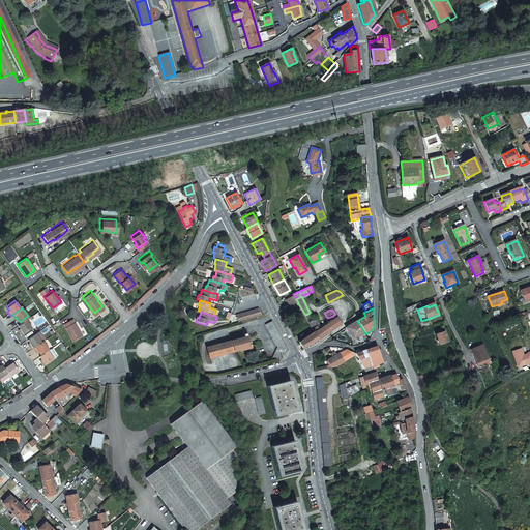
[(313,329),(318,326),(320,325),(314,314),(306,318),(313,329)]
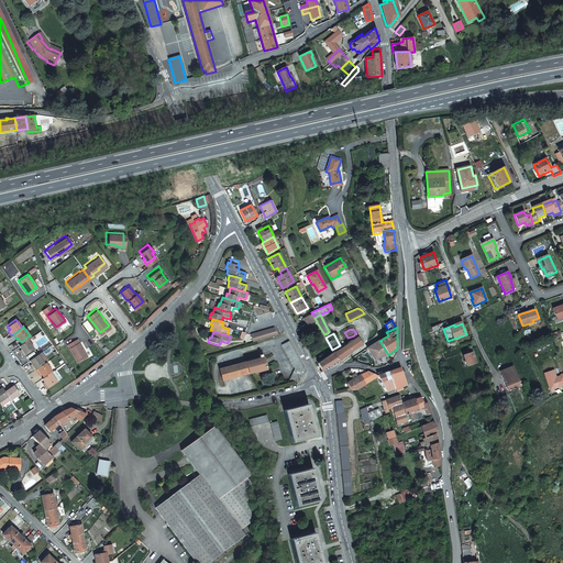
[(33,346),(26,338),(21,342),(18,344),(21,348),(19,349),(22,354),(33,346)]
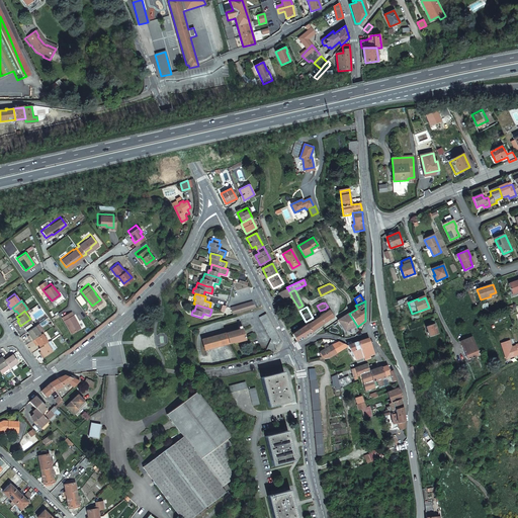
[(80,326),(78,322),(77,323),(76,321),(77,320),(71,311),(62,316),(71,332),(80,326)]
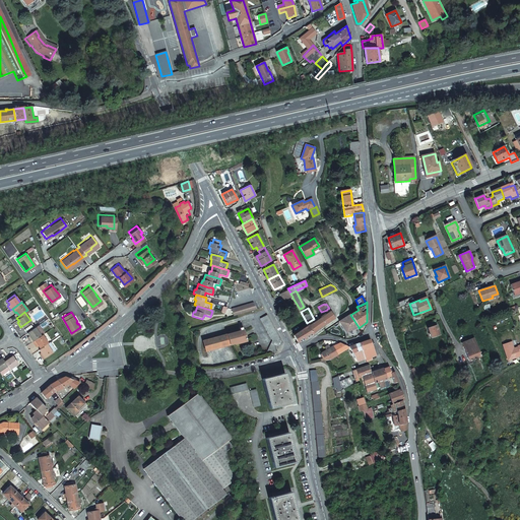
[(309,326),(313,333),(320,330),(328,323),(335,318),(332,314),(316,322),(314,323),(312,320),(307,323),(309,326)]
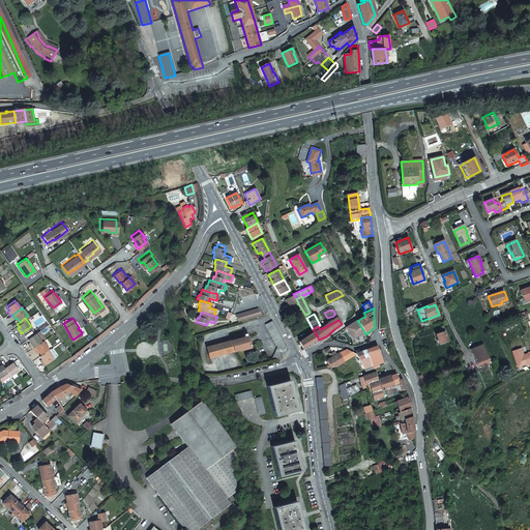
[(352,324),(346,328),(353,339),(365,333),(357,321),(352,324)]
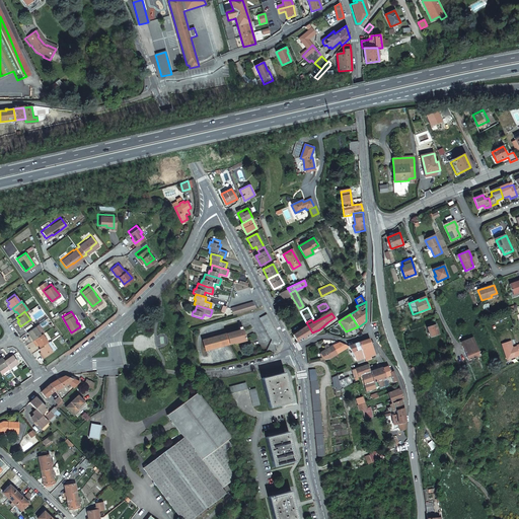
[(41,332),(34,324),(26,330),(28,335),(27,336),(30,340),(32,339),(41,332)]
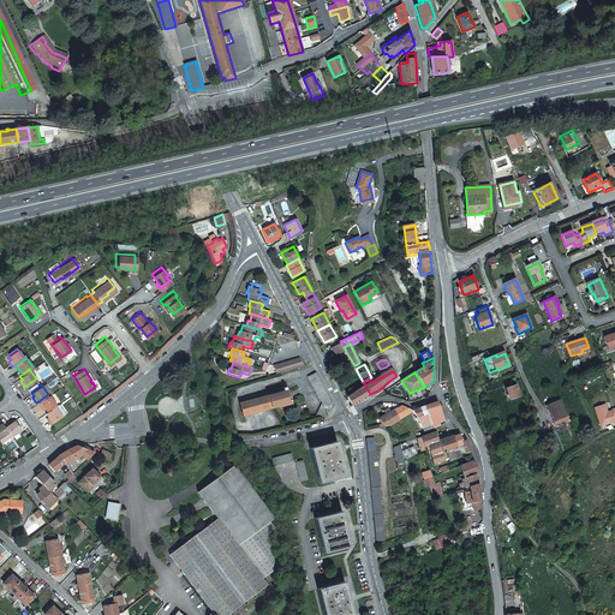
[(520,395),(517,384),(506,388),(509,399),(520,395)]
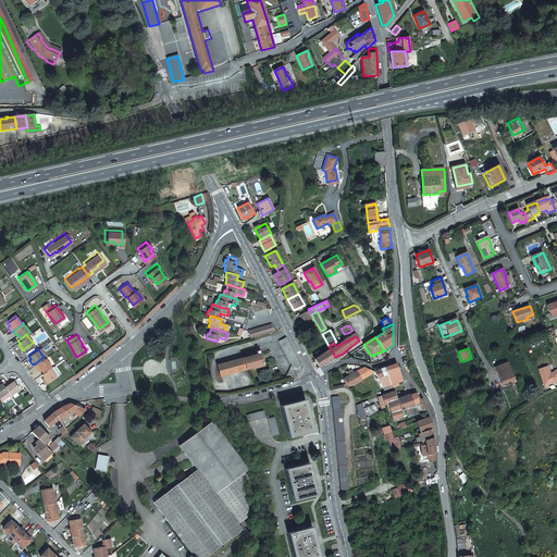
[(319,367),(335,357),(331,349),(323,355),(314,359),(319,367)]
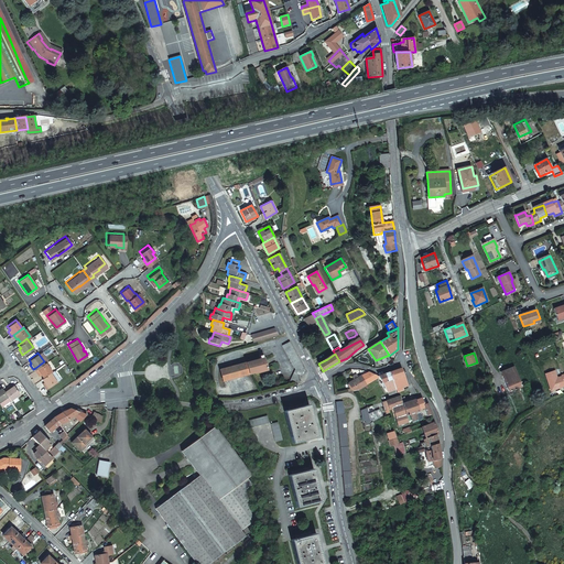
[(263,357),(247,362),(250,373),(267,369),(263,357)]
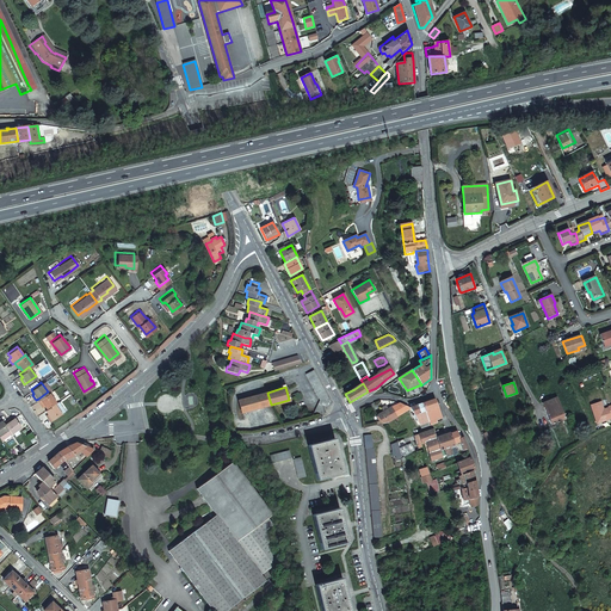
[(47,407),(56,400),(49,390),(48,392),(38,399),(42,405),(43,403),(47,407)]
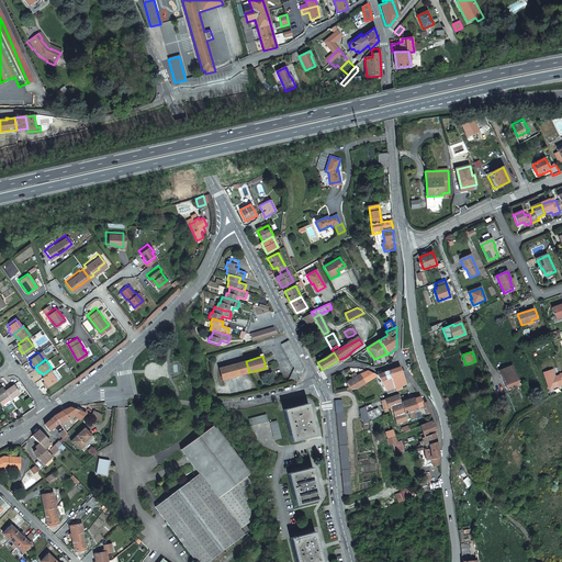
[(249,372),(246,361),(220,368),(223,380),(249,372)]
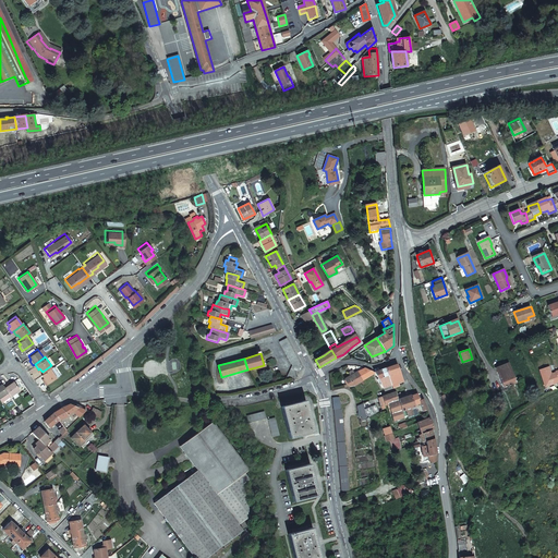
[(46,383),(60,373),(53,364),(51,365),(43,372),(40,373),(44,377),(43,378),(46,383)]
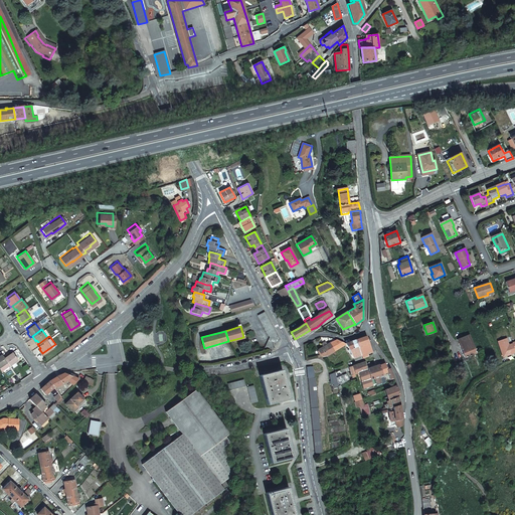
[(457,340),(464,358),(475,353),(469,336),(457,340)]
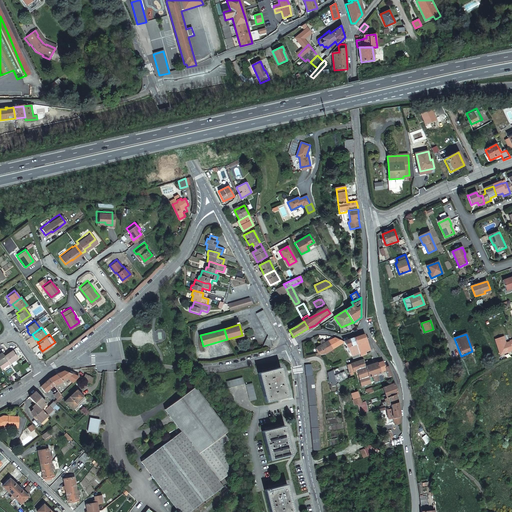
[(364,335),(354,338),(359,354),(365,352),(370,350),(364,335)]
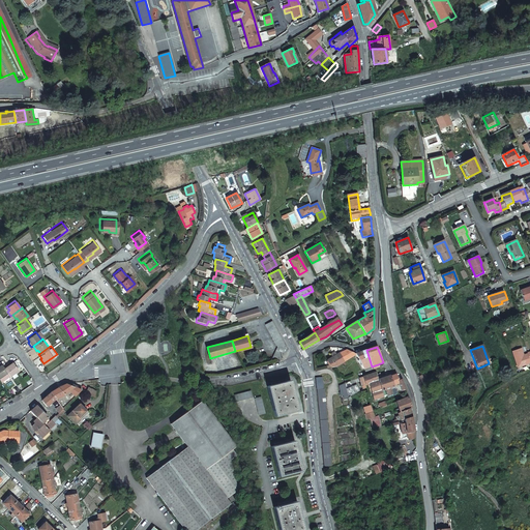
[(529,352),(529,353),(529,356),(526,357),(523,349),(514,352),(519,367),(529,363),(529,352)]
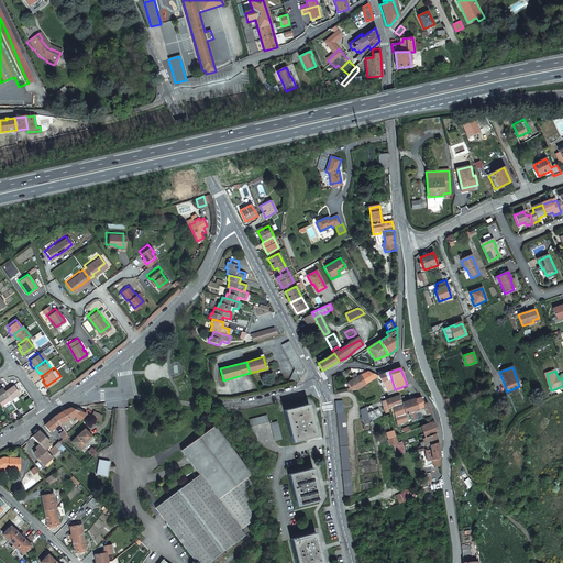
[(360,376),(365,384),(376,378),(376,375),(367,372),(360,376)]
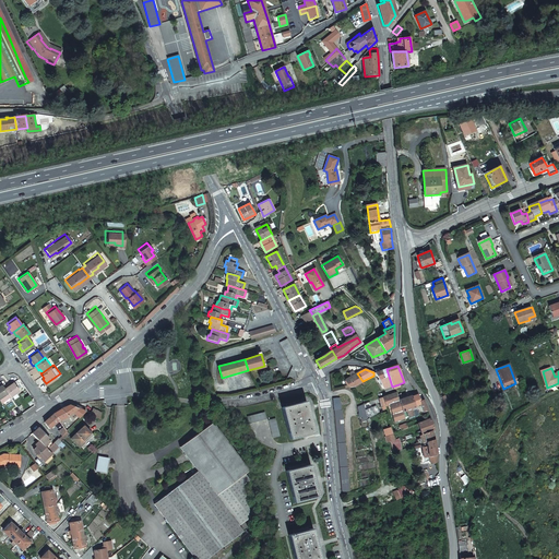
[(387,369),(375,373),(377,378),(376,379),(377,381),(379,380),(383,389),(387,388),(392,387),(387,369)]
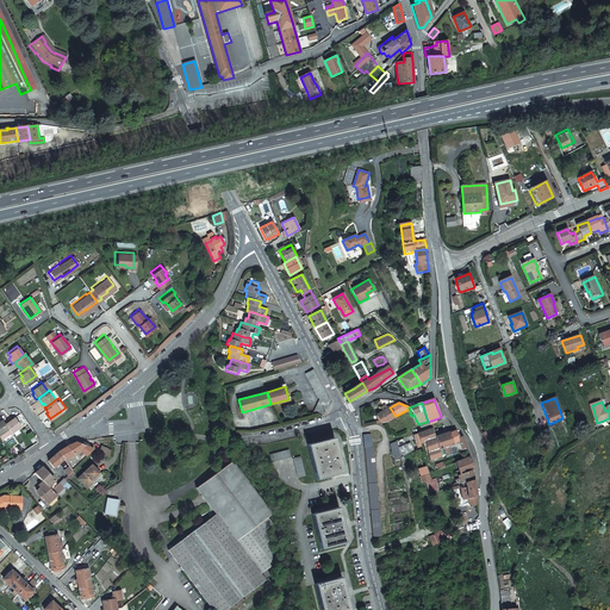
[(377,415),(381,422),(387,421),(396,416),(390,408),(377,415)]
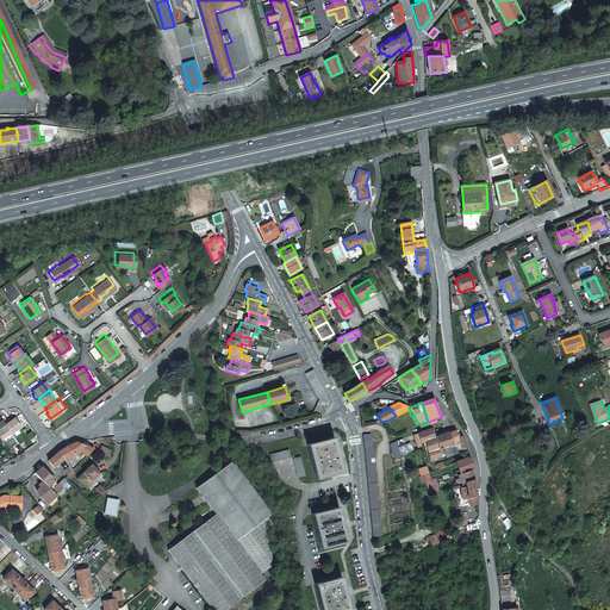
[(8,416),(4,419),(8,427),(12,431),(20,424),(14,415),(10,418),(8,416)]
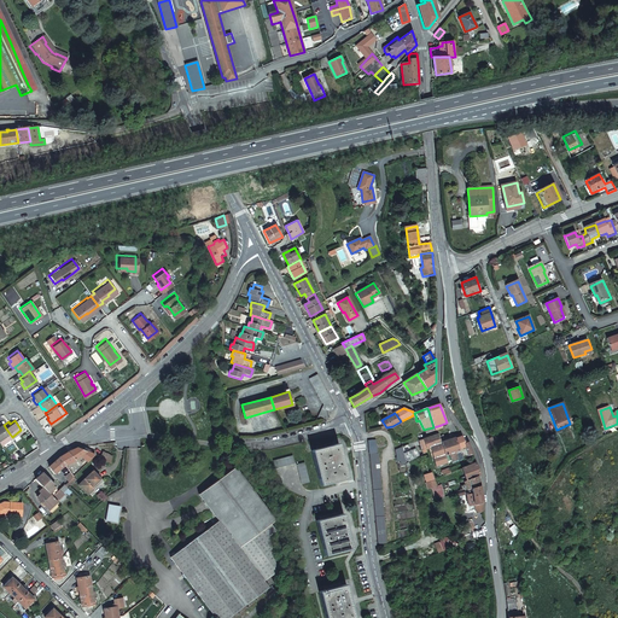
[(443,435),(438,437),(441,444),(447,462),(452,461),(452,464),(464,460),(462,458),(459,447),(455,438),(443,443),(443,441),(450,438),(449,432),(443,435)]
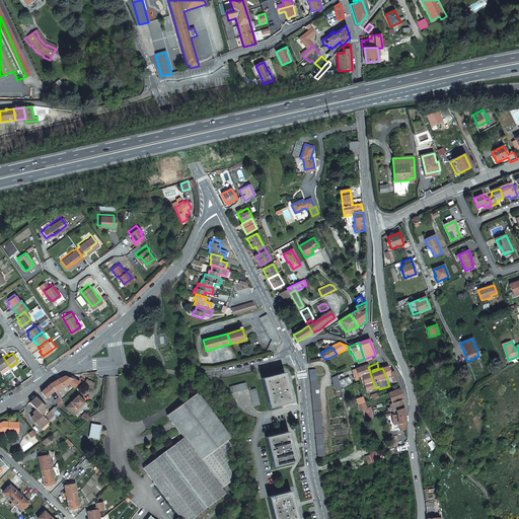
[(387,366),(386,364),(382,366),(382,368),(385,375),(390,373),(388,367),(387,366)]
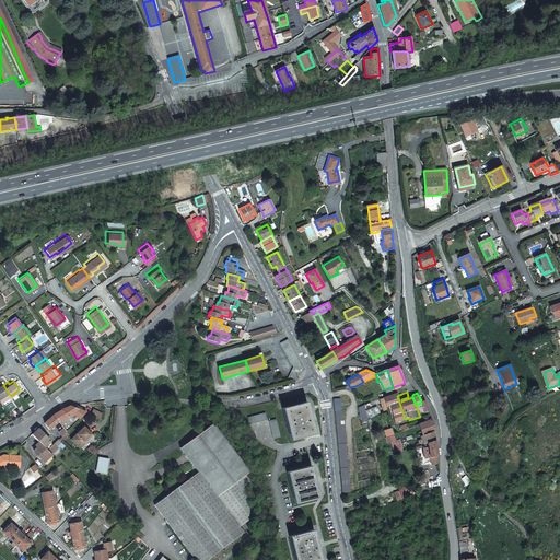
[(397,396),(396,394),(381,399),(383,407),(386,406),(386,407),(389,406),(399,403),(397,396)]
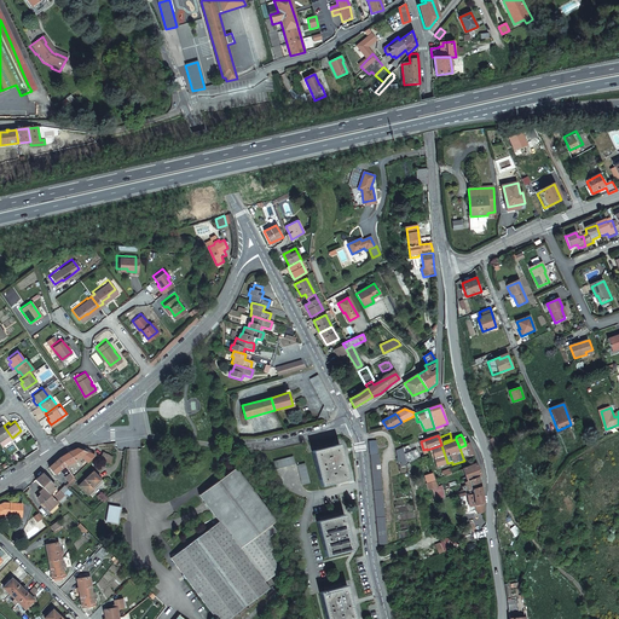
[(495,450),(502,446),(498,437),(491,440),(495,450)]
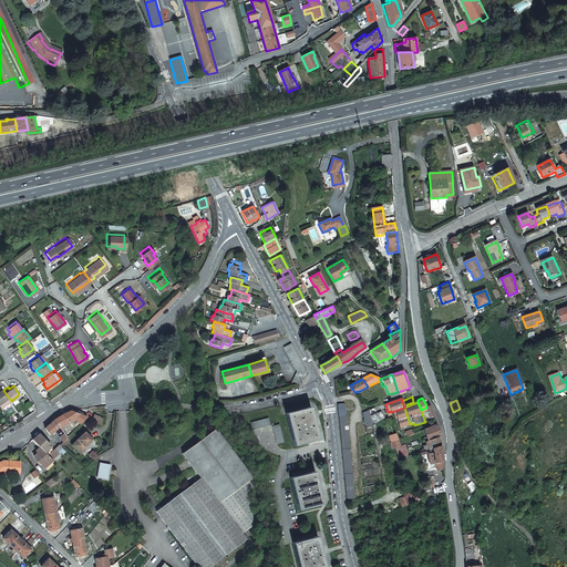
[(340,422),(340,428),(341,428),(346,471),(348,498),(356,497),(351,453),(348,415),(346,415),(344,403),(338,404),(340,422)]
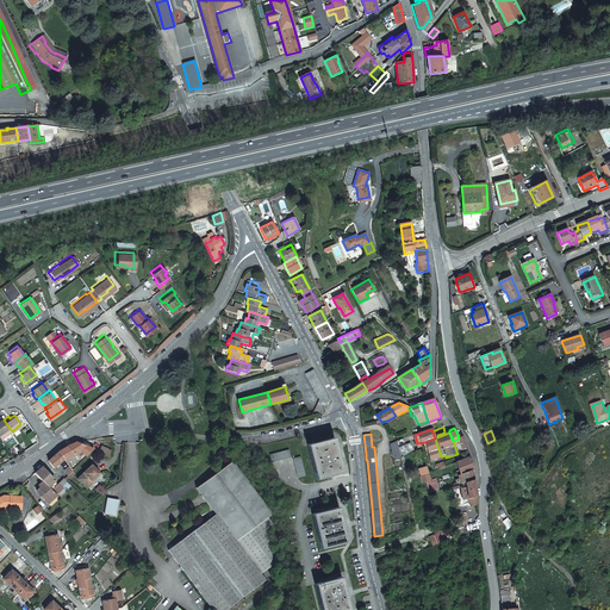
[(335,437),(321,441),(309,444),(317,479),(343,472),(335,437)]
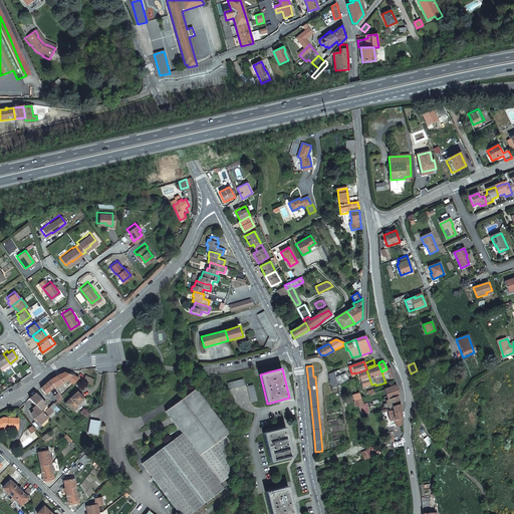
[(366,369),(357,372),(362,388),(371,384),(366,369)]
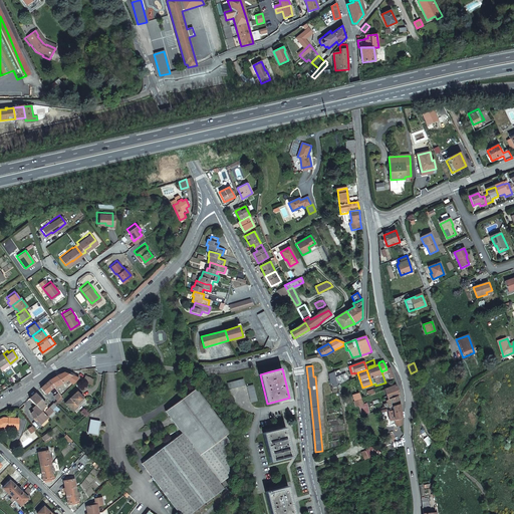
[(328,373),(330,383),(333,383),(336,382),(339,382),(340,383),(346,380),(347,379),(349,378),(350,378),(349,375),(345,376),(344,374),(340,375),(339,370),(334,371),(334,372),(328,373)]
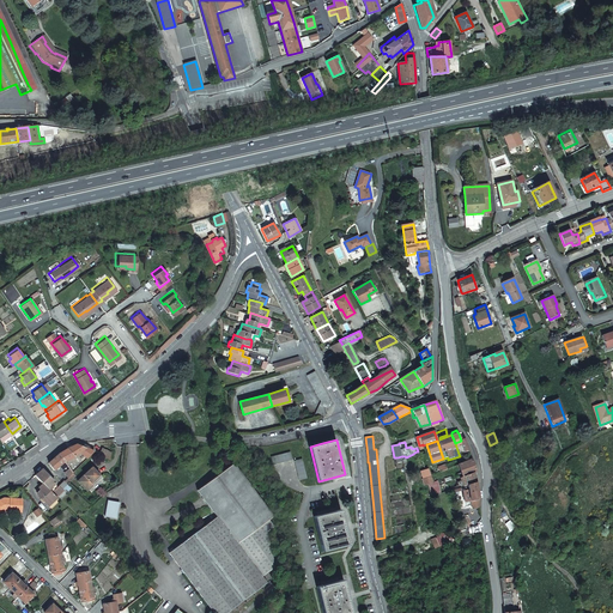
[(93,449),(78,444),(73,445),(70,447),(65,449),(61,451),(59,454),(65,460),(68,463),(70,466),(71,467),(73,471),(76,468),(93,449)]
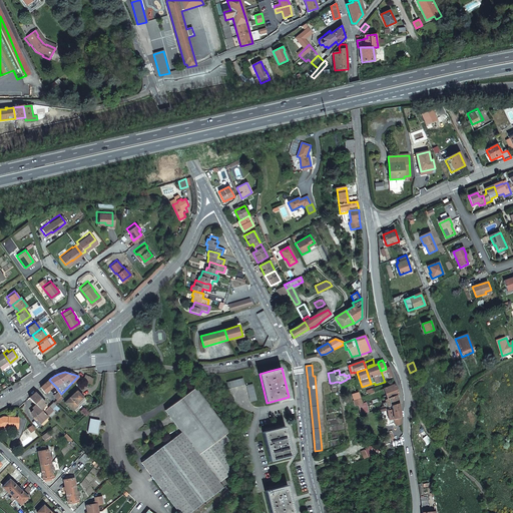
[(91,385),(93,379),(85,374),(82,379),(91,385)]
